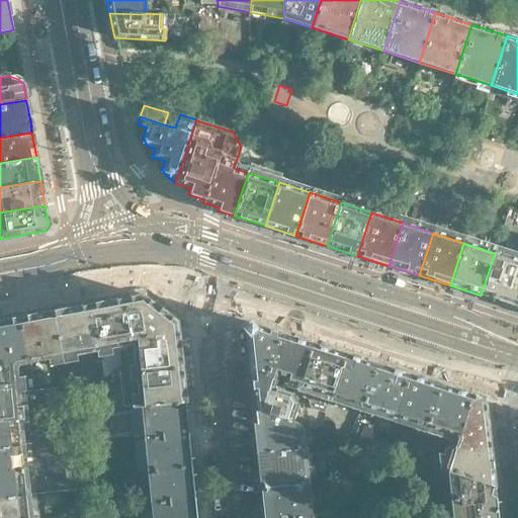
[(511,306),(517,284),(517,260),(495,253),(481,295),(511,306)]
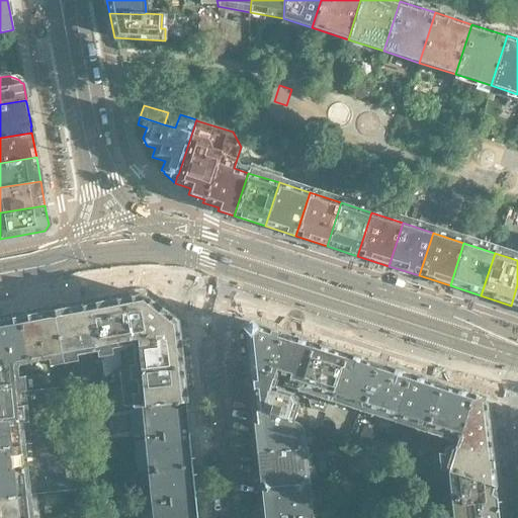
[(176,322),(142,295),(122,298),(131,340),(136,339),(137,347),(153,346),(152,335),(161,334),(161,331),(177,329),(176,322)]
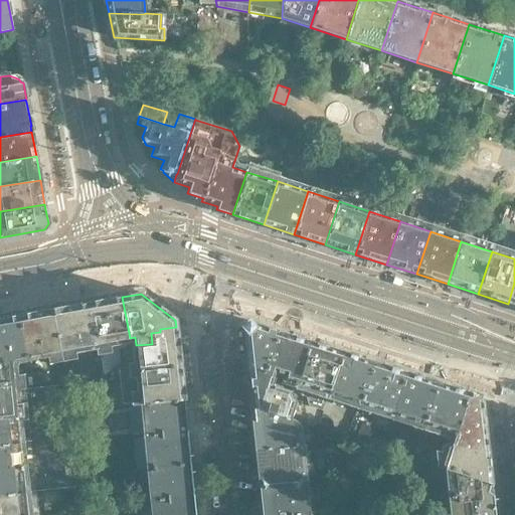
[(130,338),(122,297),(88,303),(96,344),(95,344),(97,354),(111,352),(109,342),(130,338)]
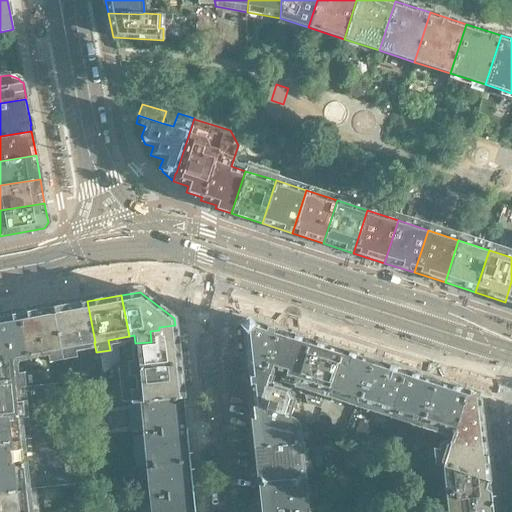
[(95,342),(87,301),(53,308),(63,359),(76,356),(74,346),(94,342),(95,342)]
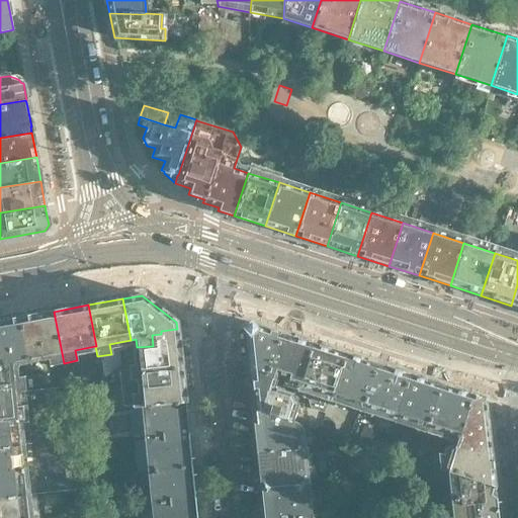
[(64,363),(54,312),(19,318),(27,359),(48,355),(50,365),(64,363)]
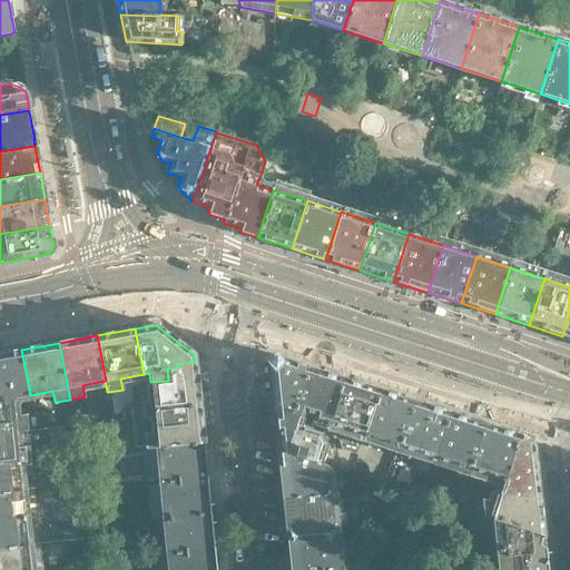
[(30,395),(21,350),(0,353),(0,392),(13,402),(17,397),(30,395)]
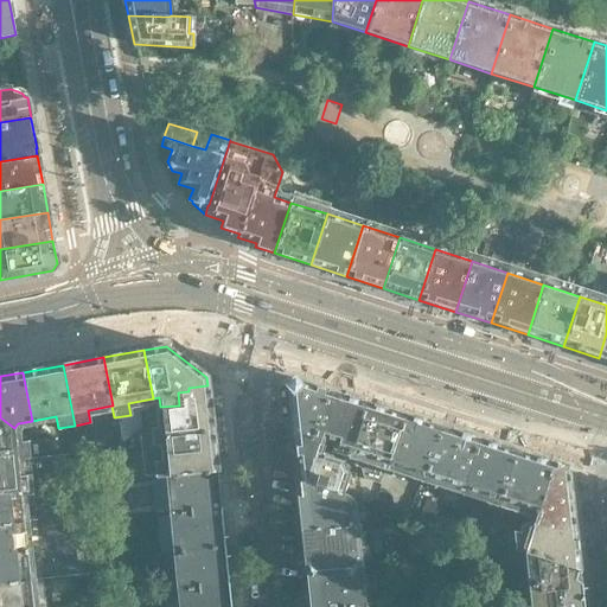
[(312,442),(328,390),(294,379),(287,385),(293,435),(312,442)]
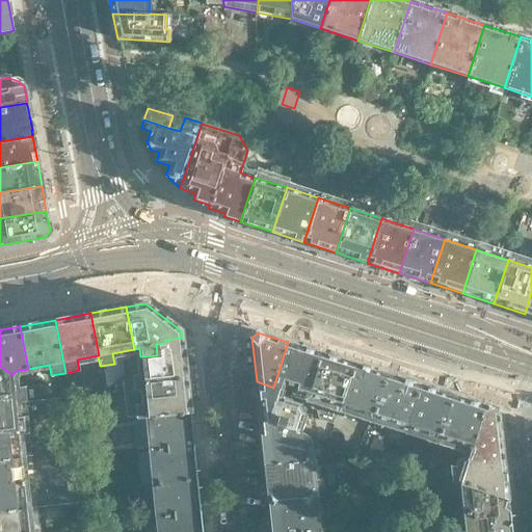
[(186,377),(182,338),(165,340),(165,343),(156,344),(157,355),(140,356),(142,374),(132,375),(133,391),(144,390),(143,382),(186,377)]
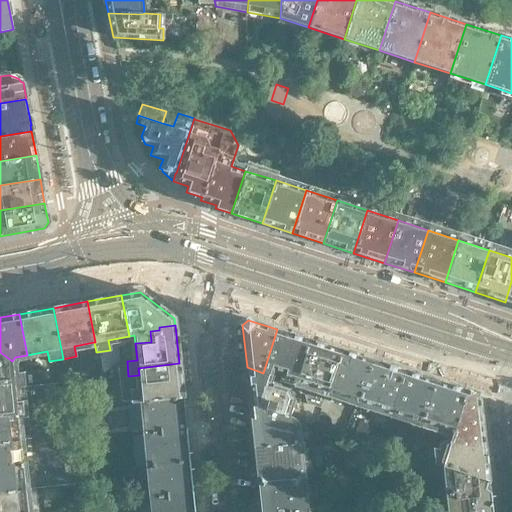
[(295,382),(308,340),(277,329),(263,373),(273,376),(275,371),(281,373),(280,378),(295,382)]
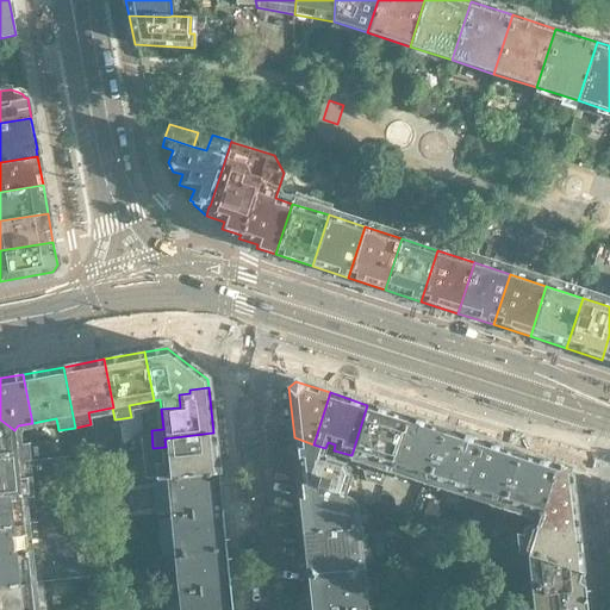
[(388,467),(405,417),(367,405),(352,455),(377,464),(375,468),(387,473),(390,468),(388,467)]
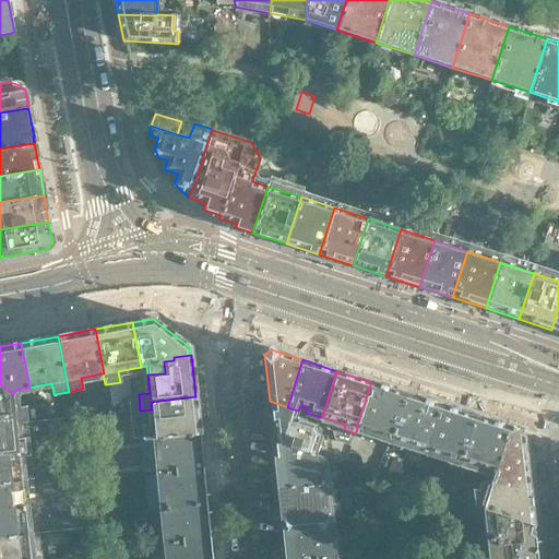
[(389,444),(405,393),(371,382),(356,428),(357,429),(379,436),(378,440),(389,444)]
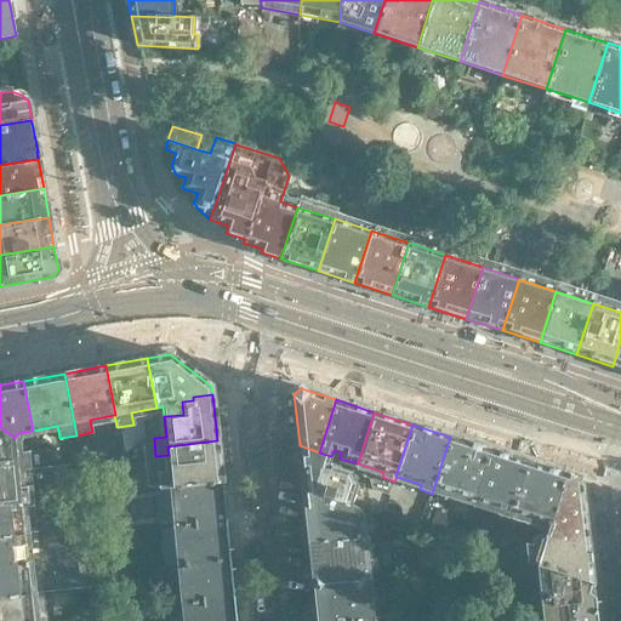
[(16,454),(13,438),(15,438),(0,427),(0,463),(17,462),(17,471),(30,469),(28,453),(16,454)]
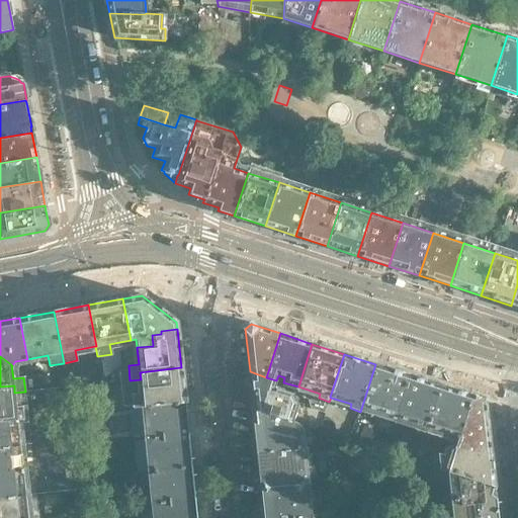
[(394,418),(408,374),(375,364),(360,412),(371,415),(372,411),(394,418)]
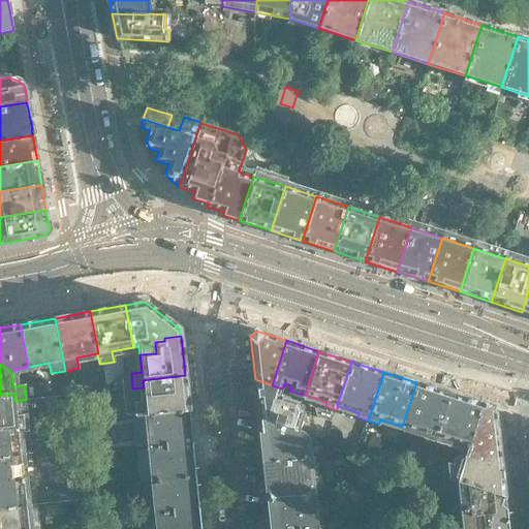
[(189,411),(185,375),(143,380),(144,387),(145,401),(133,402),(135,416),(144,415),(189,411)]
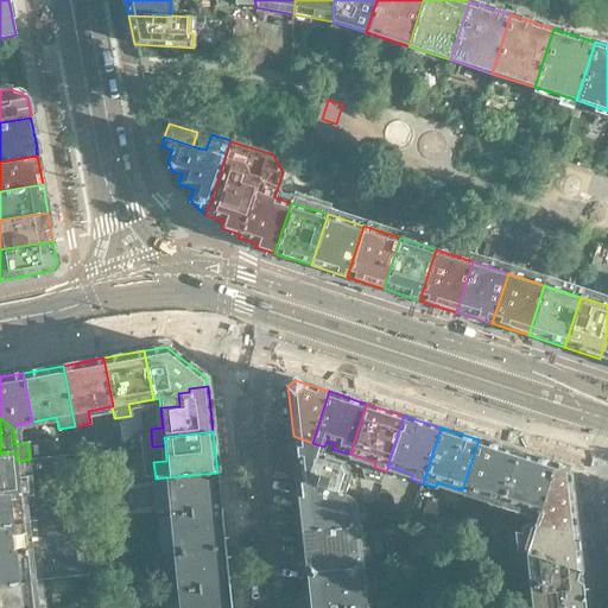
[(346,468),(344,463),(322,456),(324,447),(312,443),(293,436),(298,482),(299,482),(343,496),(348,483),(342,482),(346,468)]
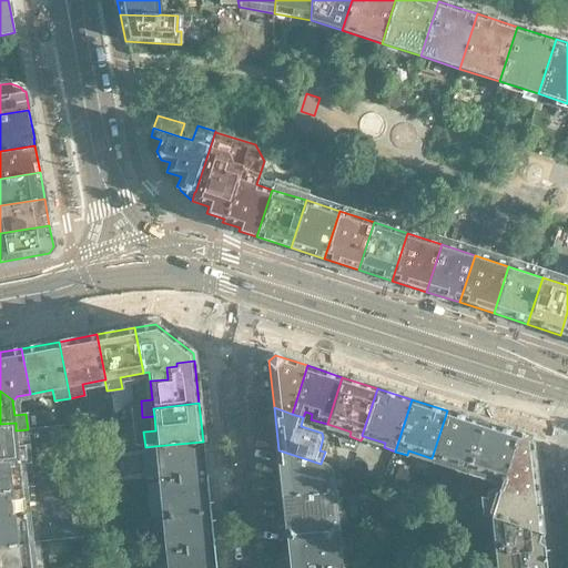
[(465,474),(482,422),(447,411),(432,458),(455,465),(454,470),(465,474)]
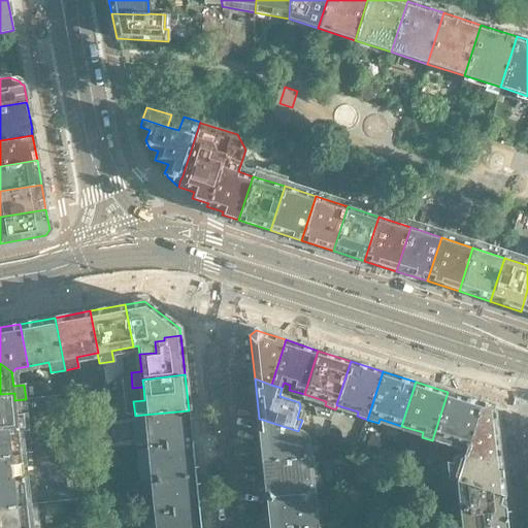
[(466,447),(481,402),(448,392),(432,440),(442,443),(444,439),(466,447)]
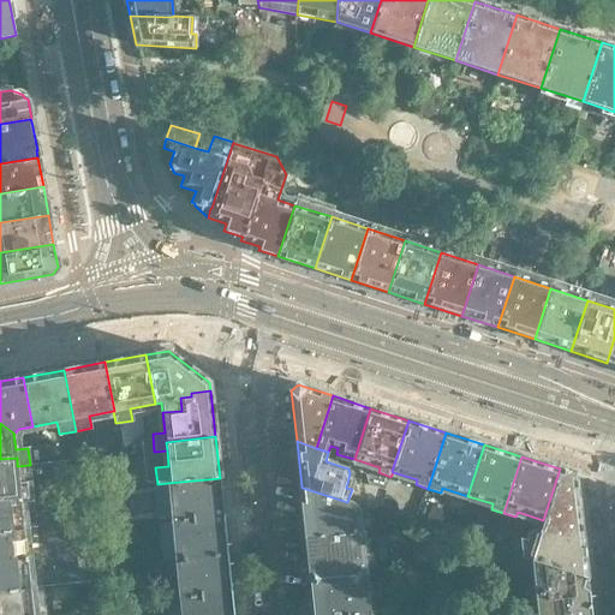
[(19,483),(17,466),(17,458),(0,459),(0,501),(33,497),(34,497),(31,482),(19,483)]
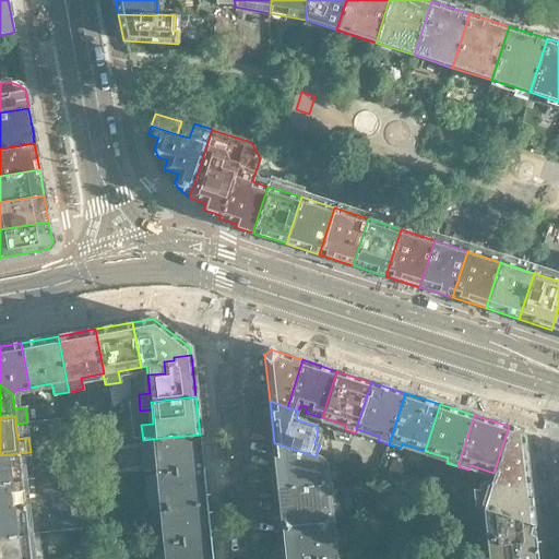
[(528,489),(522,430),(509,426),(494,473),(490,483),(515,490),(528,489)]
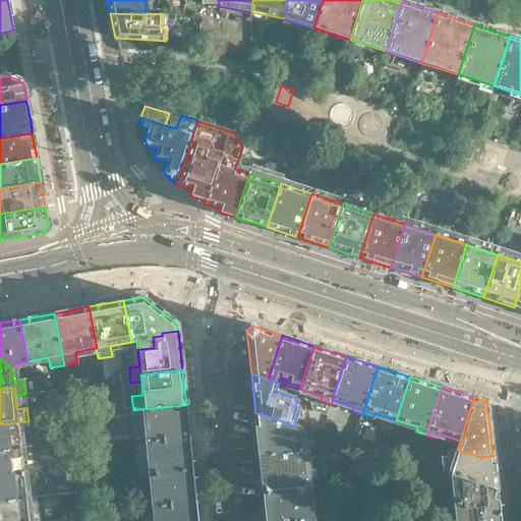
[(189,437),(186,405),(141,409),(145,442),(189,437)]
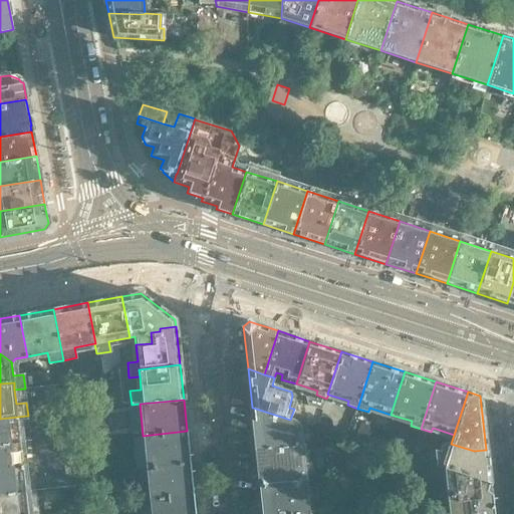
[(293,421),(290,420),(253,408),(252,408),(256,450),(296,446),(293,421)]
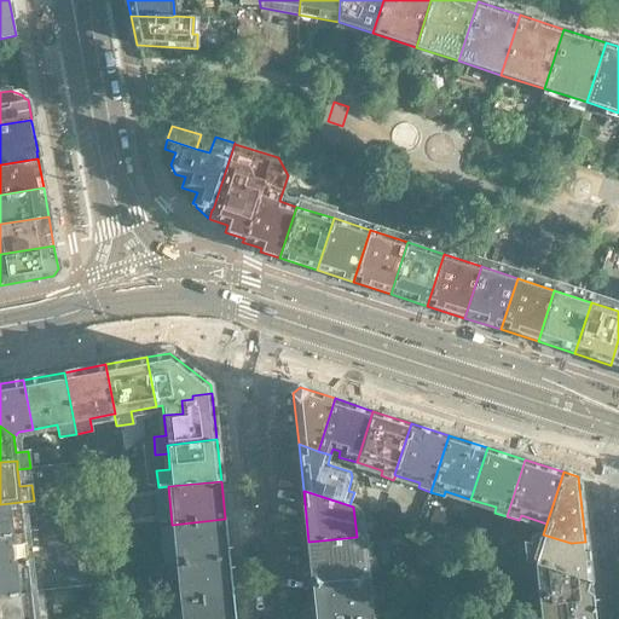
[(33,501),(0,504),(0,595),(42,591),(33,501)]
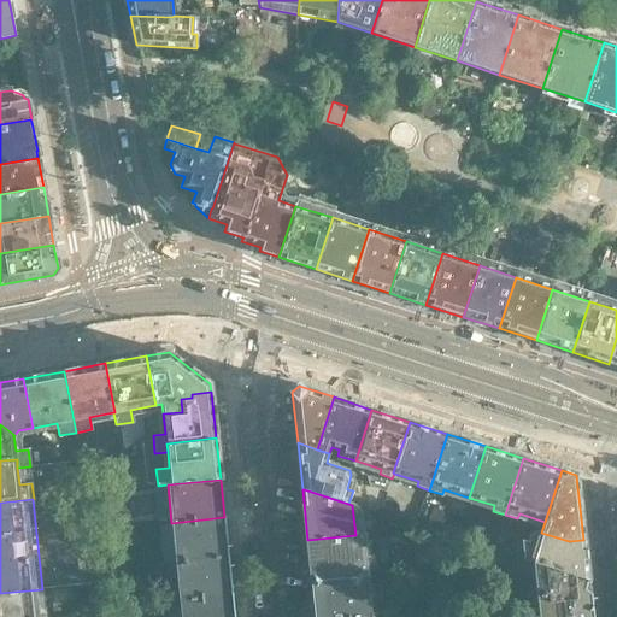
[(228,556),(224,517),(171,523),(175,560),(228,556)]
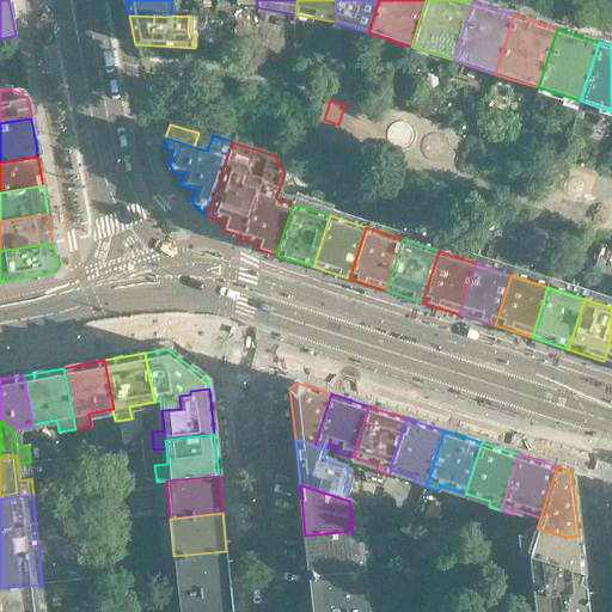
[(583,575),(579,536),(564,537),(537,528),(532,527),(527,539),(516,536),(518,555),(533,560),(583,575)]
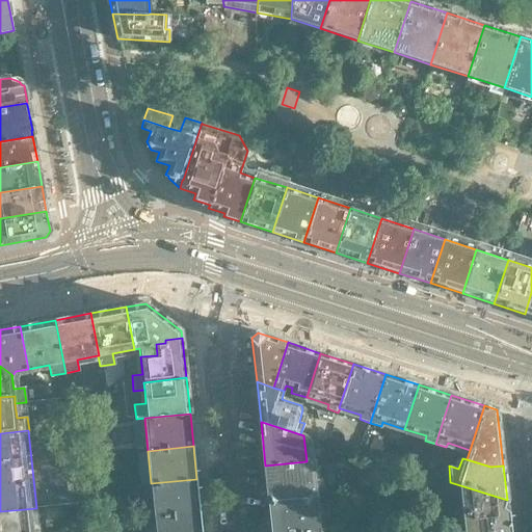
[(320,496),(318,472),(315,472),(314,461),(307,461),(265,466),(268,501),(310,497),(320,496)]
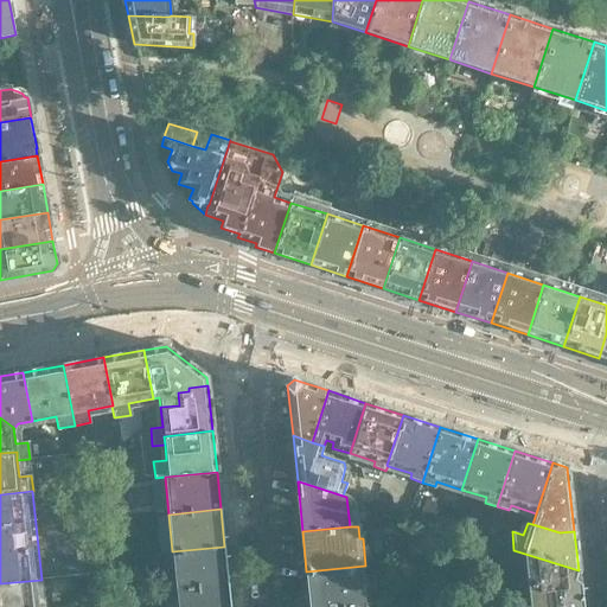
[(228,585),(224,547),(172,551),(177,589),(228,585)]
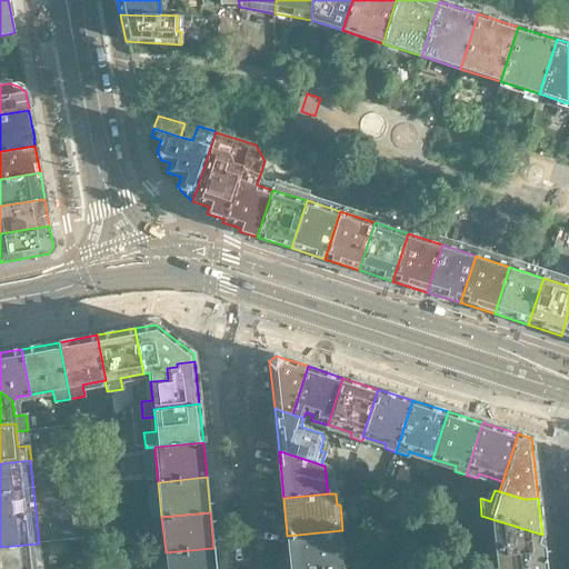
[(546,568),(542,535),(496,520),(499,547),(486,548),(488,568),(546,568)]
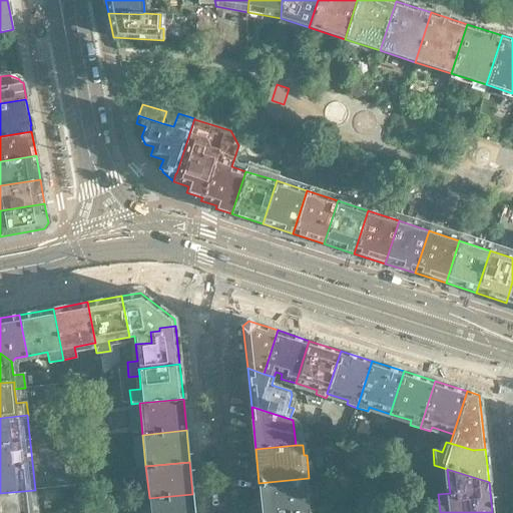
[(302,512),(299,479),(259,483),(262,512),(302,512)]
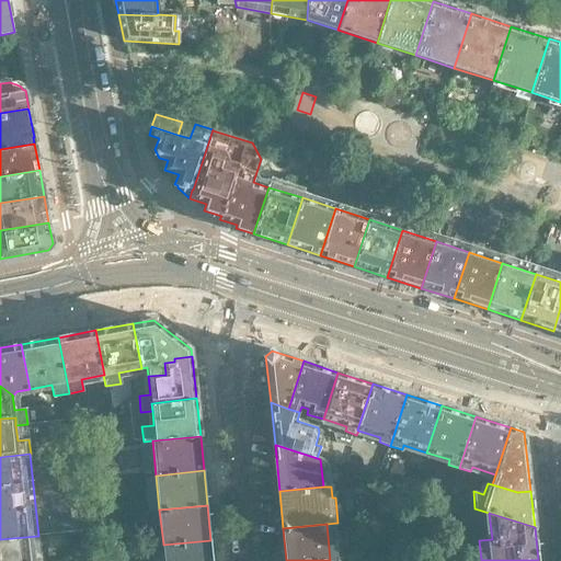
[(41,560),(38,536),(0,539),(0,560),(41,560)]
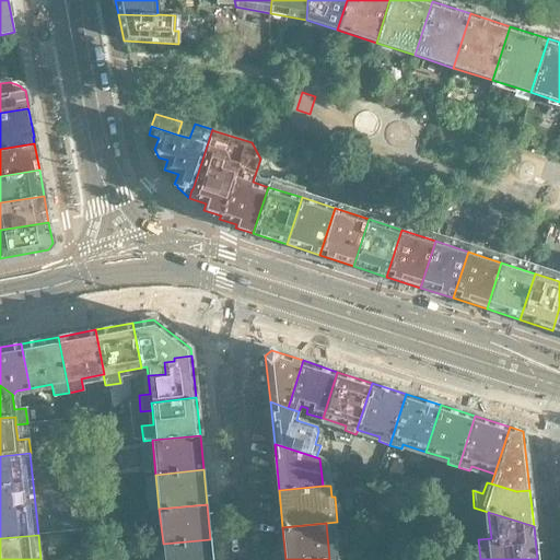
[(212,559),(210,539),(163,544),(164,559),(212,559)]
